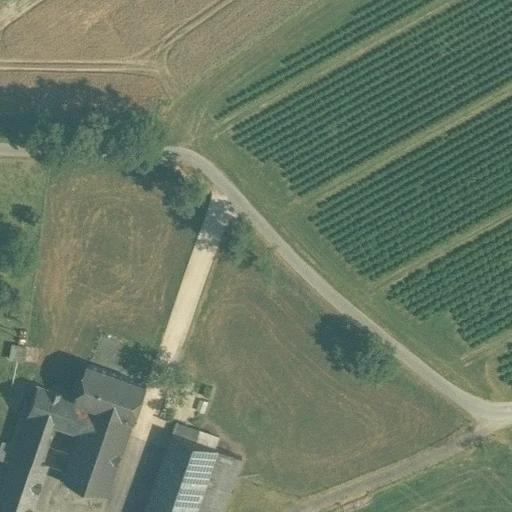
[(25,347),(12,344),(9,358),(23,361),(25,347)]
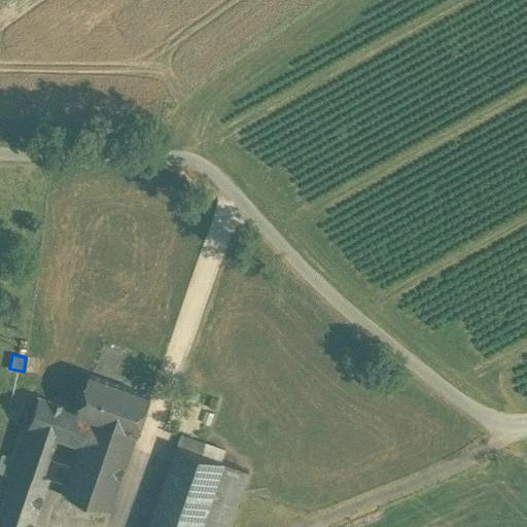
[(151,395),(91,375),(78,410),(77,411),(138,432),(139,432),(151,395)]
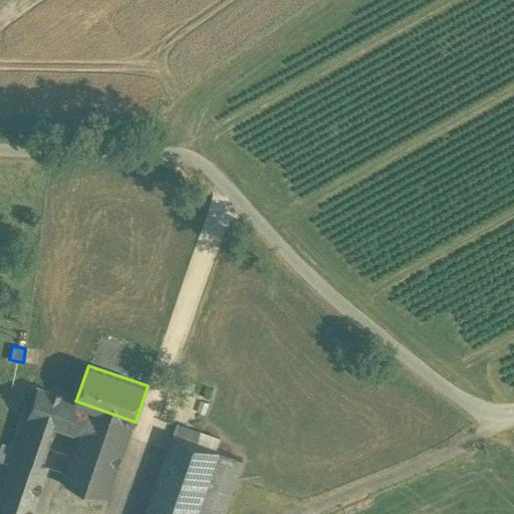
[(30,384),(4,463),(9,465),(36,387),(30,384)]
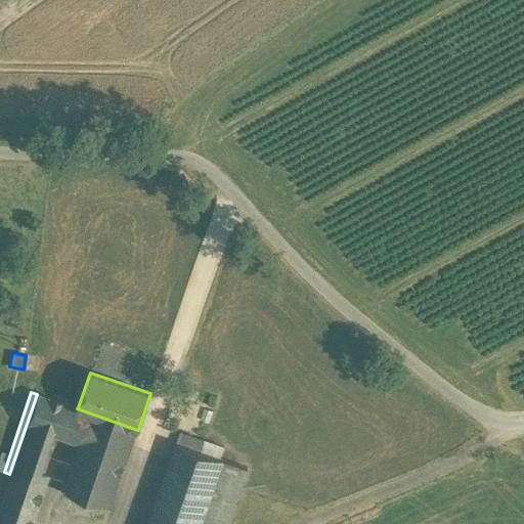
[(137,430),(77,408),(78,407),(37,394),(9,474),(0,500),(0,523),(31,523),(47,475),(38,472),(50,434),(82,445),(69,483),(63,481),(60,490),(110,507),(137,430)]
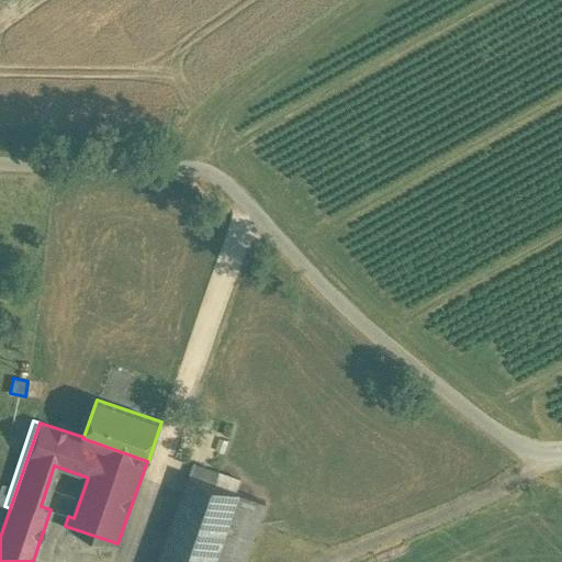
[(240,480),(193,463),(189,475),(236,492),(240,480)]
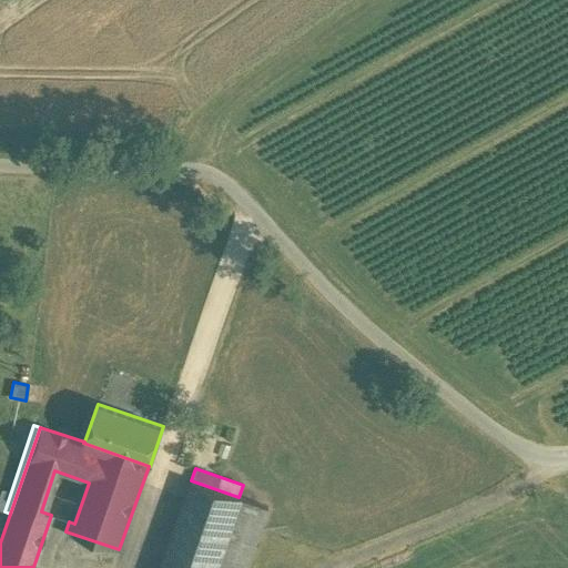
[(239,497),(191,480),(160,567),(216,567),(242,498),(239,497)]
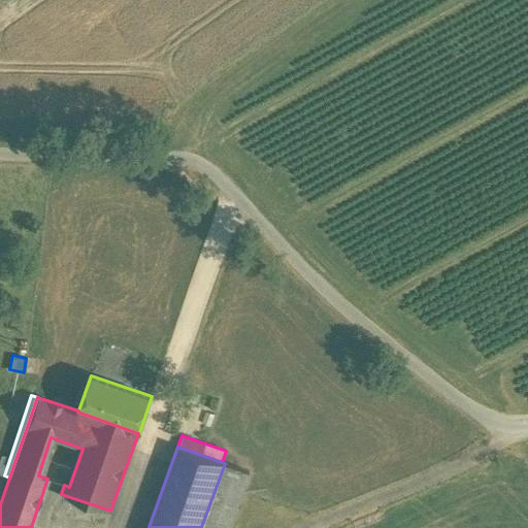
[(225,463),(201,527),(229,527),(250,471),(225,463)]
